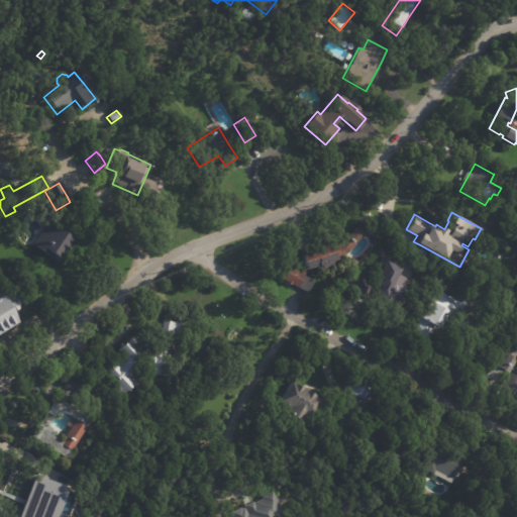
[(59,226),(75,237),(58,264),(30,246),(47,220),(59,226)]
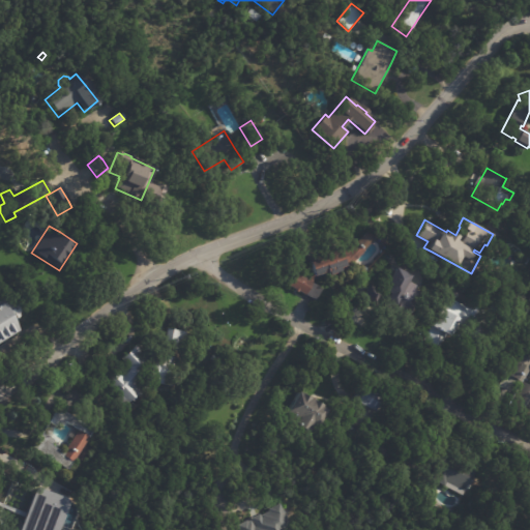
[(365,234),(372,239),(363,248),(363,249),(345,269),(325,276),(323,270),(315,273),(311,282),(321,287),(315,299),(298,290),(297,292),(292,289),(293,288),(287,285),(294,271),(307,280),(311,274),(304,258),(339,246),(342,255),(364,232),(365,234)]
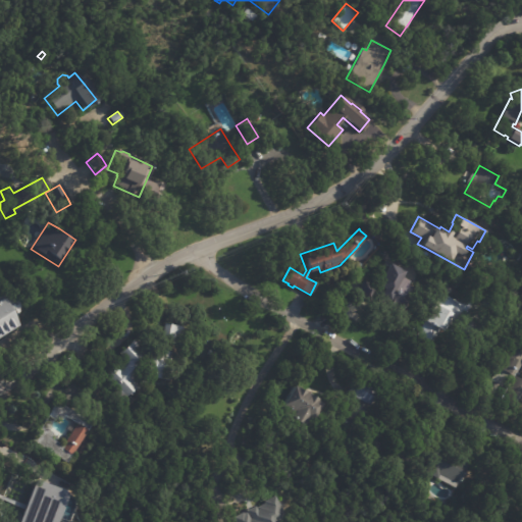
[(377,254),(382,243),(395,249),(389,259),(377,254)]
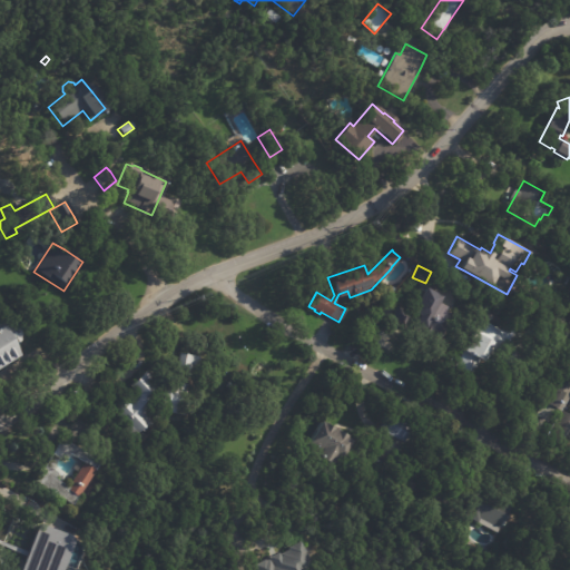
[(397,327),(389,322),(397,304),(410,311),(422,286),(439,295),(435,301),(455,311),(435,347),(397,327)]
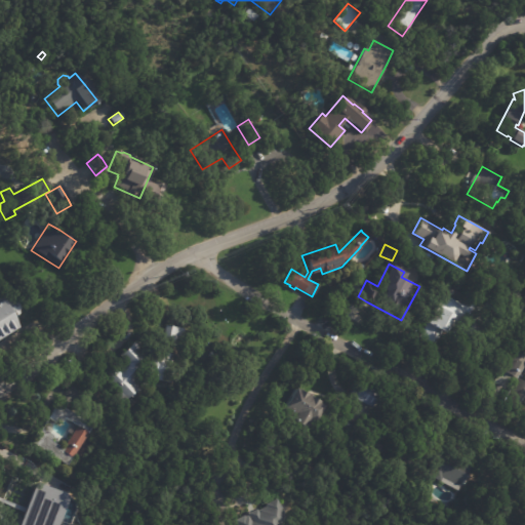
[(0,293),(2,292),(7,301),(13,297),(21,309),(18,310),(21,312),(12,318),(18,328),(0,339),(0,293)]
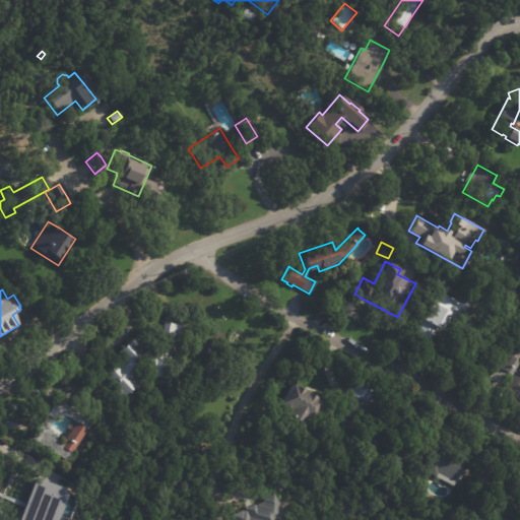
[(428,340),(414,333),(421,319),(420,319),(425,313),(426,314),(438,290),(457,301),(459,297),(476,306),(472,314),(482,320),(472,338),(443,322),(440,328),(436,326),(429,340),(428,340)]
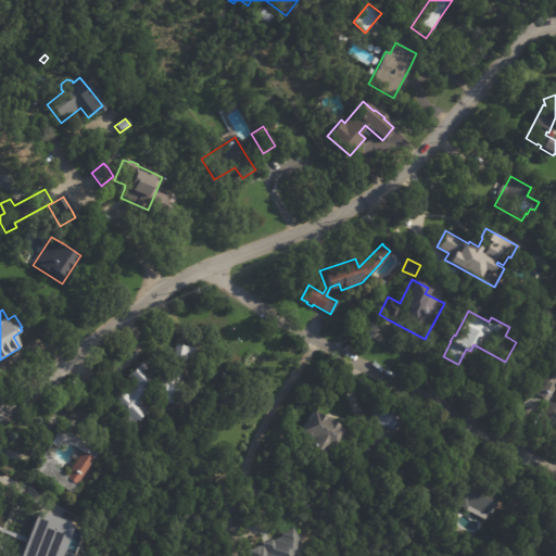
[(181,345),(194,348),(191,367),(171,363),(174,344),(181,345)]
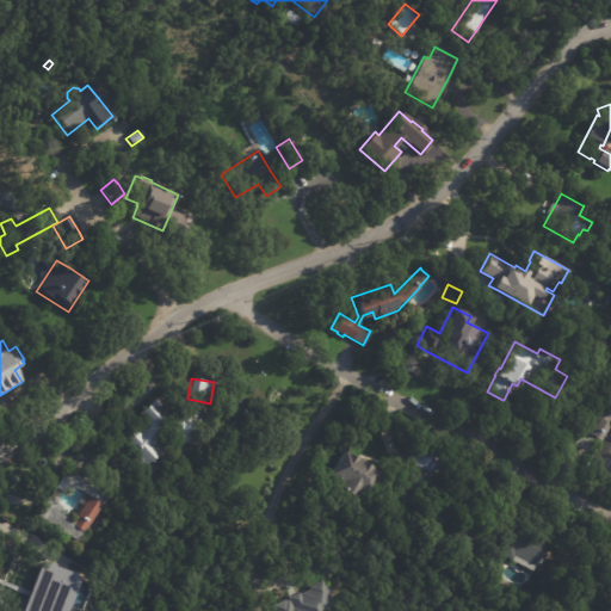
[(153,462),(152,463),(149,461),(142,468),(130,456),(134,454),(121,440),(136,426),(140,430),(147,423),(139,414),(155,397),(172,415),(180,407),(198,411),(197,421),(201,423),(197,445),(178,440),(178,437),(172,436),(158,450),(161,454),(153,462)]
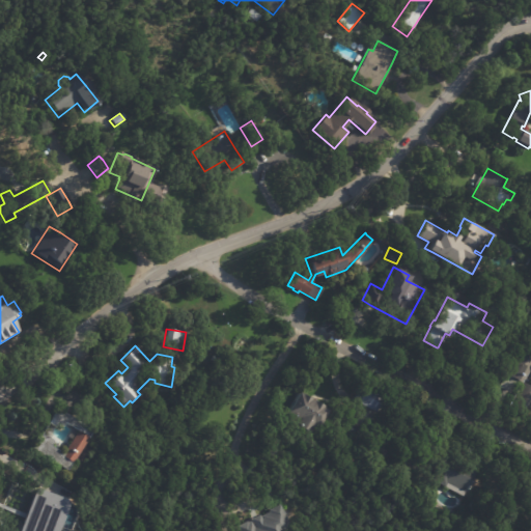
[(503,400),(494,395),(519,350),(530,356),(530,367),(523,382),(530,386),(530,398),(522,415),(507,407),(522,383),(516,380),(505,401),(503,400)]
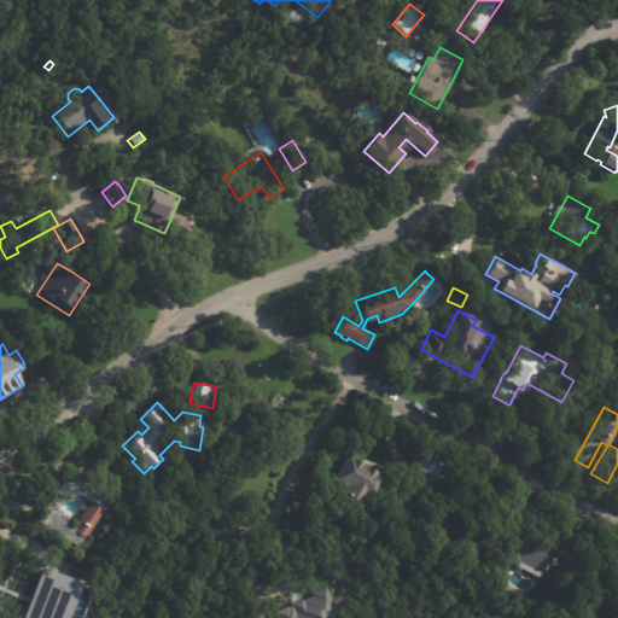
[(578,421),(587,426),(578,442),(570,437),(578,421)]
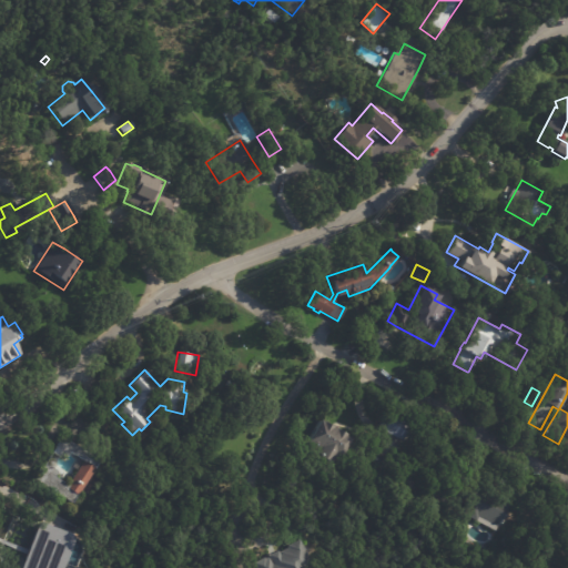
[(401,439),(399,439),(375,426),(384,411),(408,424),(401,439)]
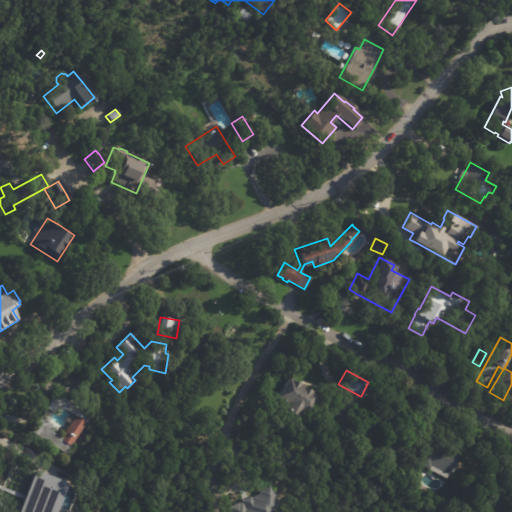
[(298,385),(311,392),(310,393),(315,396),(304,414),(299,412),(296,418),(273,405),(288,379),(298,385)]
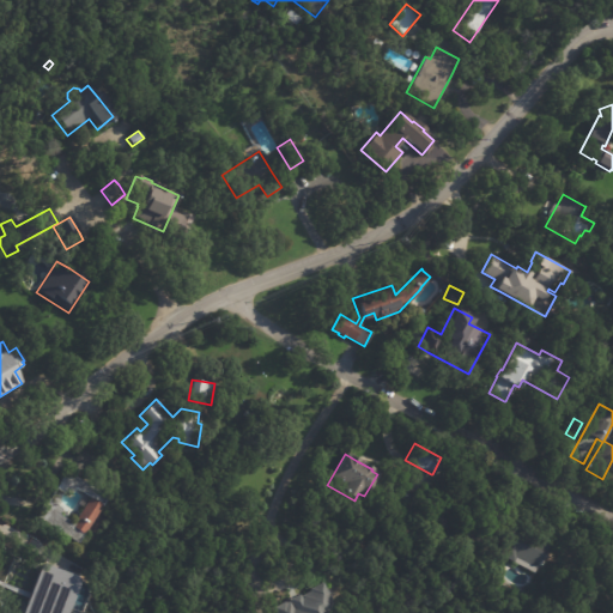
[(70,473),(108,498),(78,544),(40,519),(50,502),(64,510),(60,515),(74,525),(91,498),(77,489),(71,497),(58,489),(68,472),(70,473)]
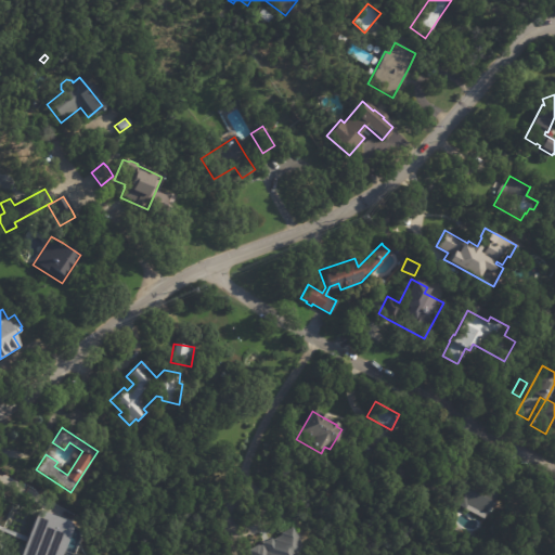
[(368,439),(382,453),(373,463),(356,449),(365,438),(368,439)]
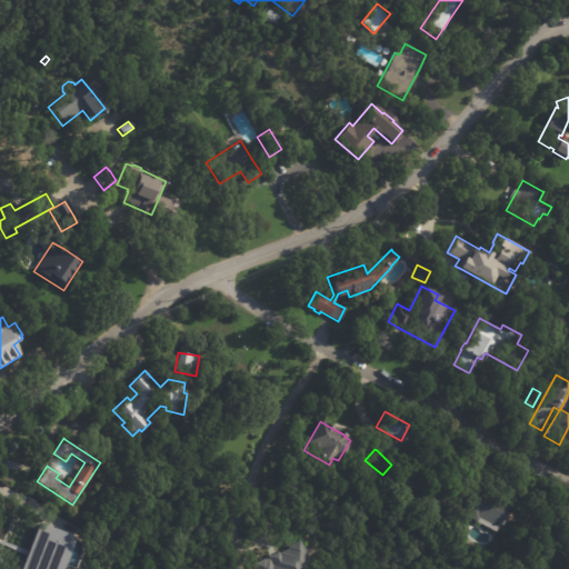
[(495,531),(463,515),(478,487),(509,503),(495,531)]
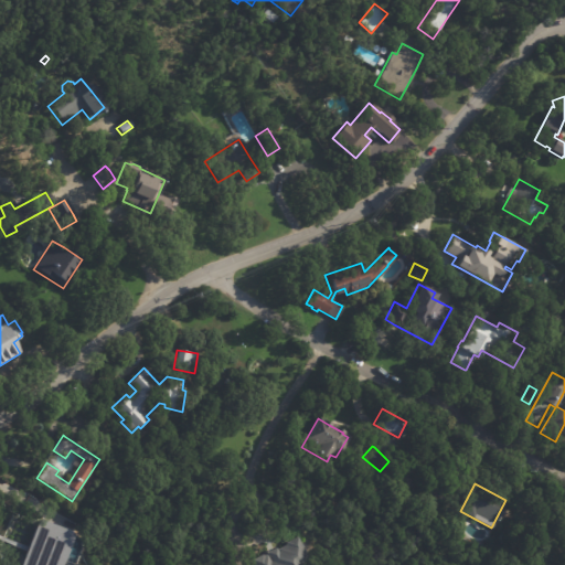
[(19,564),(57,564),(68,531),(33,520),(19,564)]
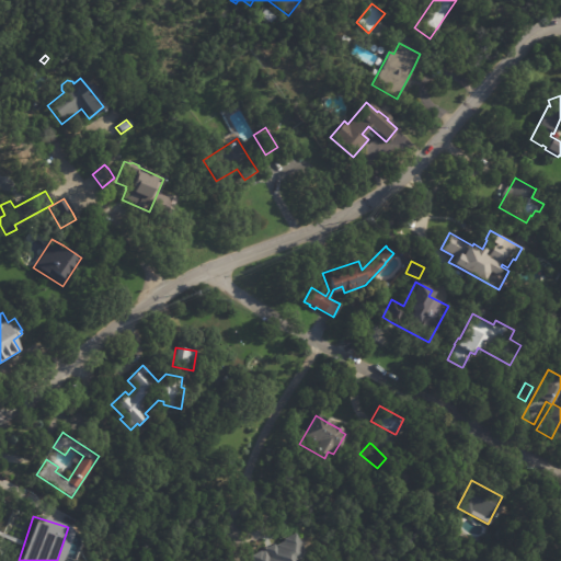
[(252,560),(263,554),(264,556),(267,553),(267,552),(276,548),(278,552),(279,551),(277,549),(287,545),(286,544),(298,537),(310,560),(252,560)]
